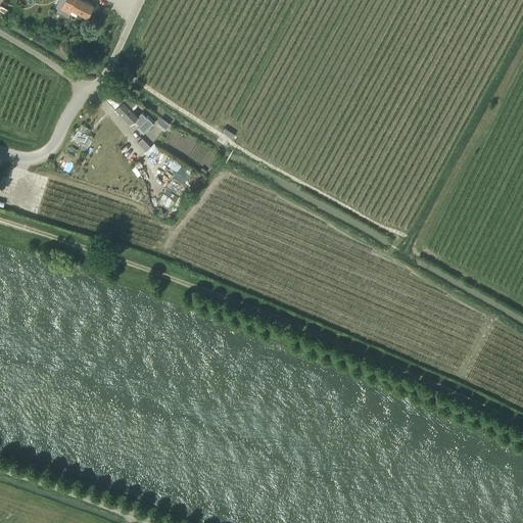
[(63,0),(59,9),(69,14),(72,9),(87,17),(93,5),(83,0),(63,0)]
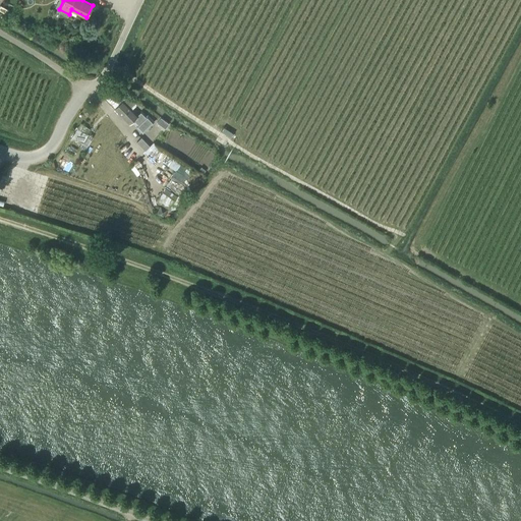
[(131,108),(135,105),(127,97),(127,98),(116,87),(110,93),(117,101),(121,98),(123,101),(115,109),(122,117),(131,109),(131,108)]
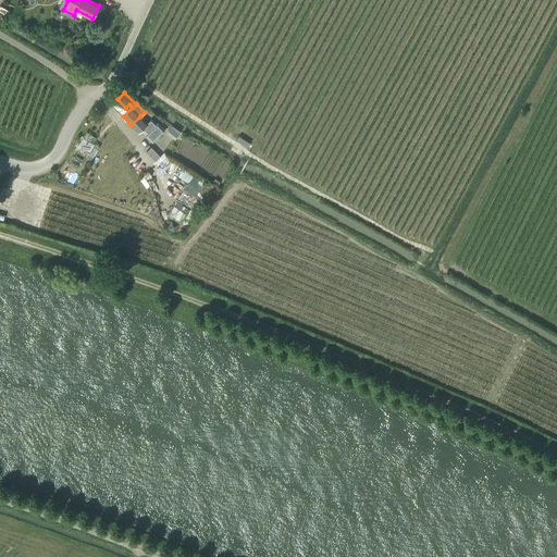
[(148,123),(140,116),(131,125),(138,133),(143,130),(147,134),(146,135),(152,143),(164,131),(158,124),(156,125),(151,120),(149,122),(148,123)]
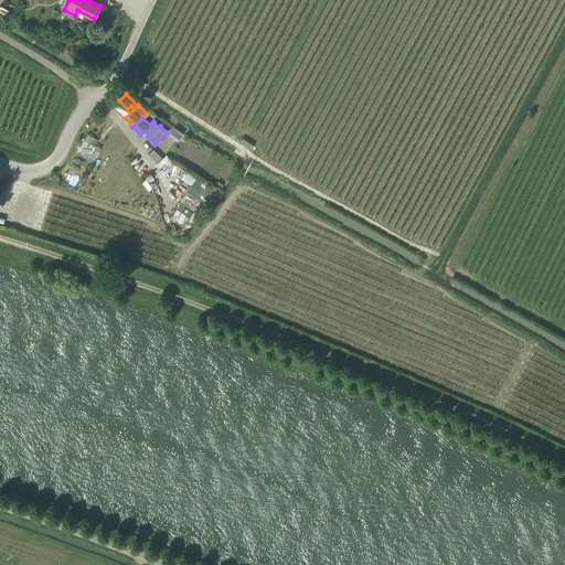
[(157,163),(162,159),(153,150),(148,155),(157,163)]
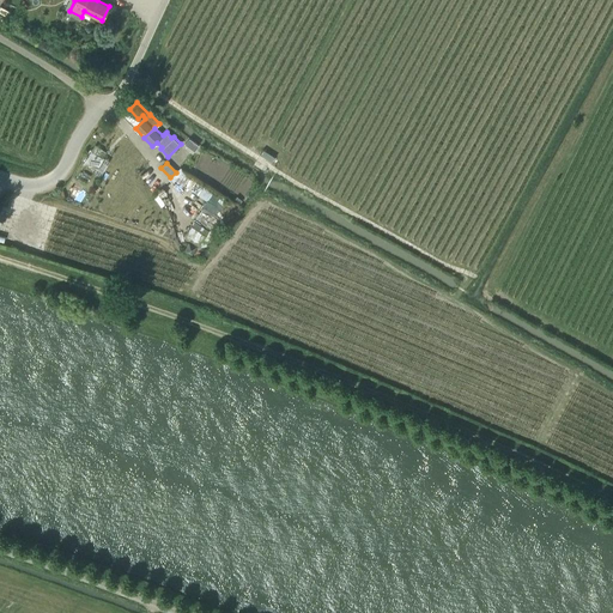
[(200,212),(184,236),(199,246),(204,237),(207,241),(218,224),(200,212)]
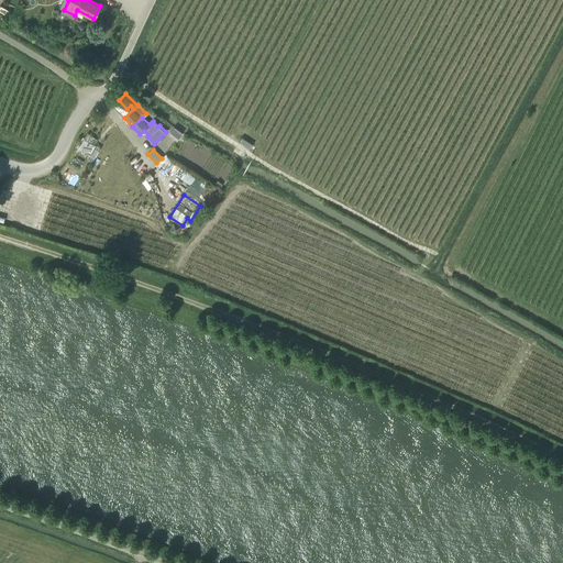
All buildings are outlined.
